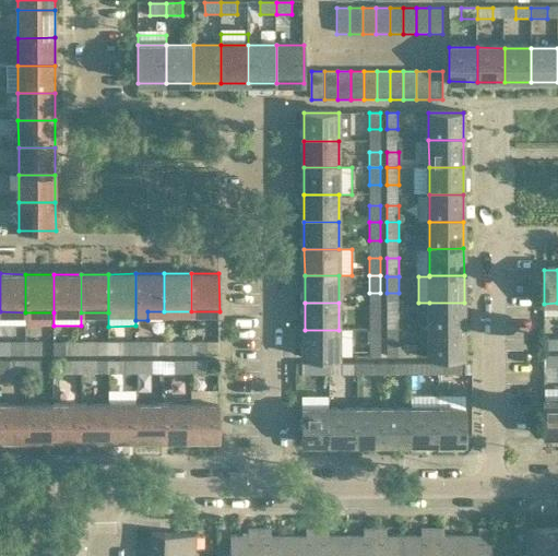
[(369,303),(370,330),(380,330),(380,303),(369,303)]
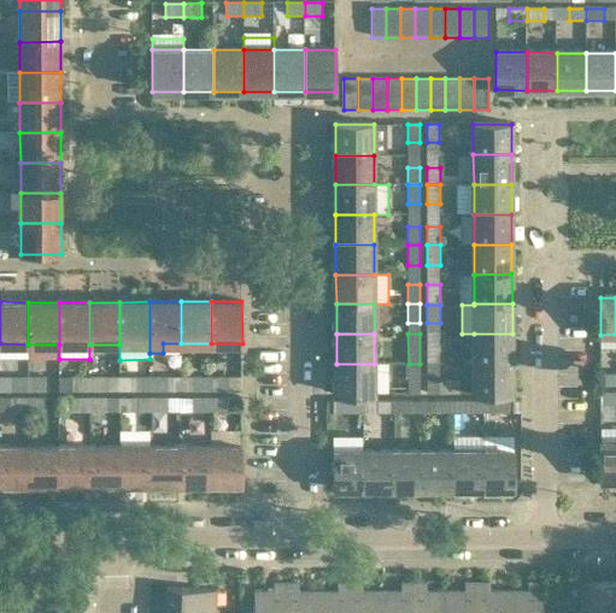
[(474,334),(474,364),(512,364),(512,334),(474,334)]
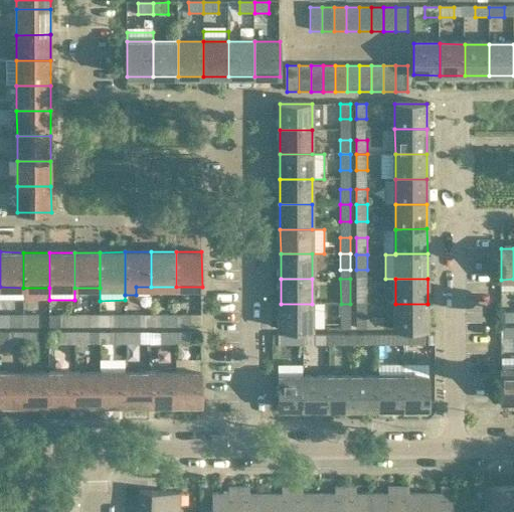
[(356,289),(356,304),(367,304),(367,289),(356,289)]
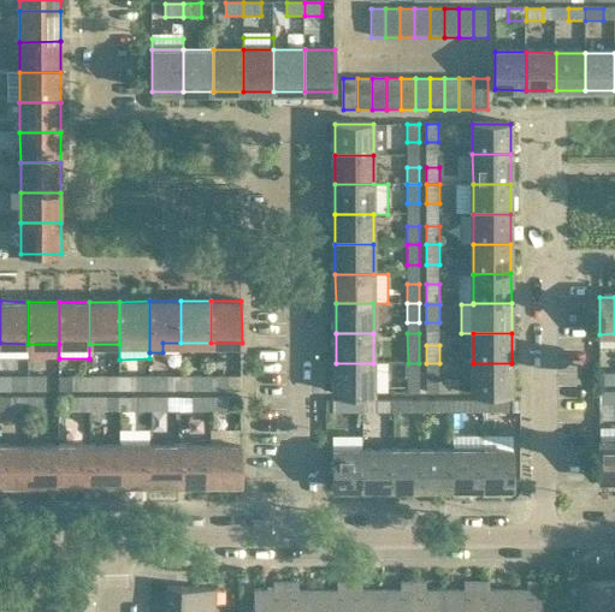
[(373,363),(336,363),(336,393),(360,393),(373,393),(388,393),(388,363),(373,363)]
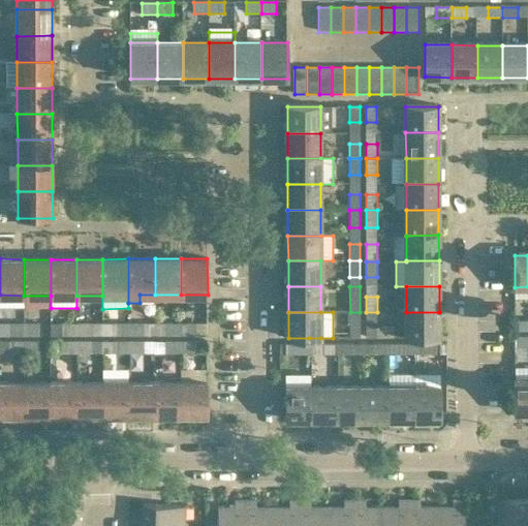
[(349,327),(350,328),(360,328),(360,312),(350,312),(349,327)]
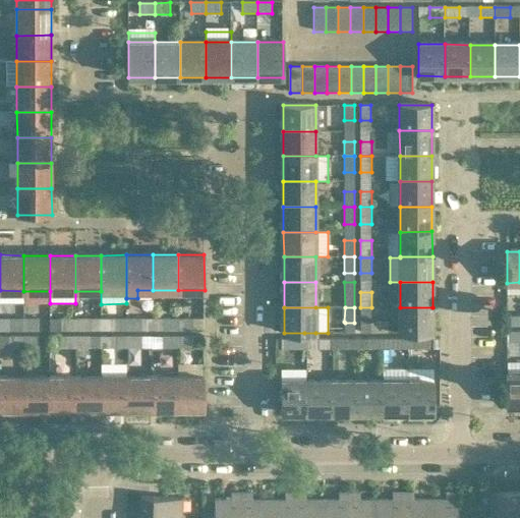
[(360,307),(360,323),(371,323),(371,307),(360,307)]
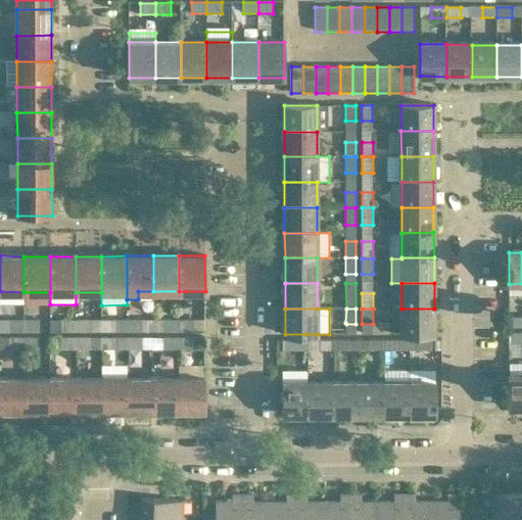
[(434,309),(401,309),(401,334),(434,334),(434,309)]
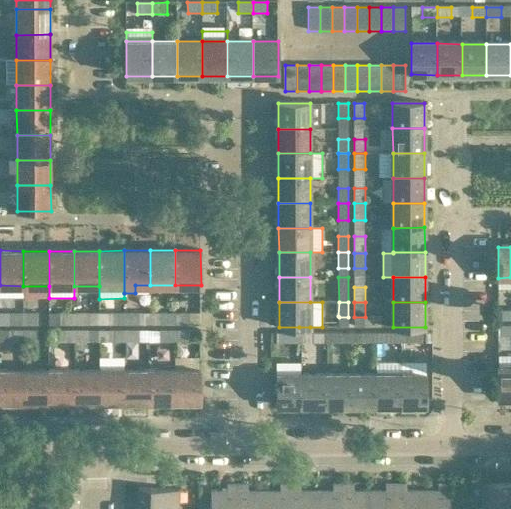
[(510,310),(498,311),(498,321),(510,320),(510,310)]
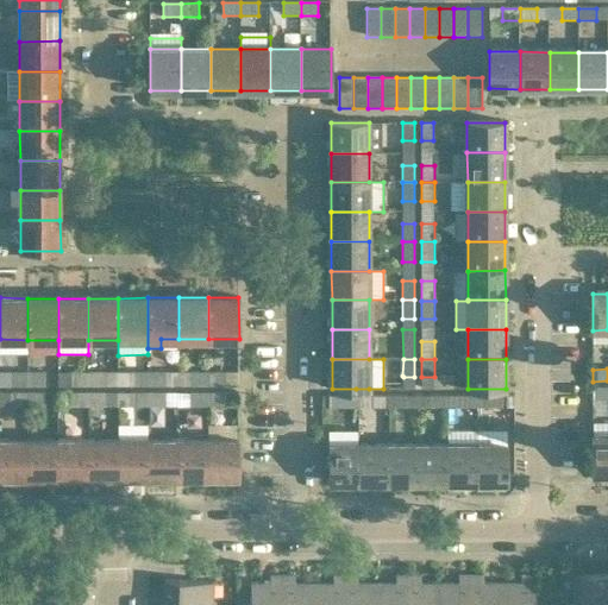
[(70,386),(88,386),(88,373),(70,373),(70,386)]
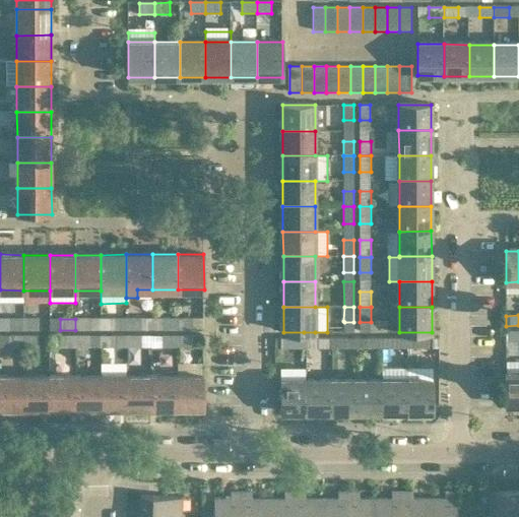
[(75,319),(75,330),(90,331),(90,320),(75,319)]
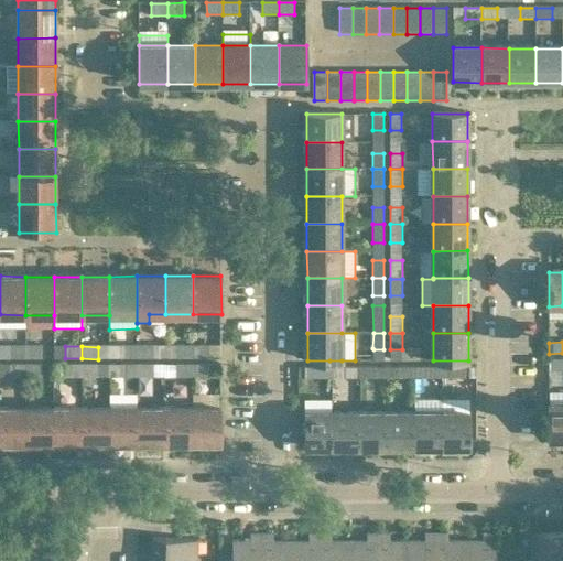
[(121,358),(138,358),(137,346),(121,346),(121,358)]
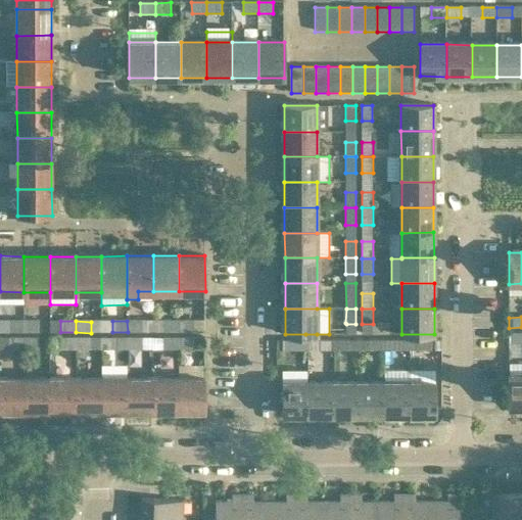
[(127,321),(128,332),(143,332),(143,321),(127,321)]
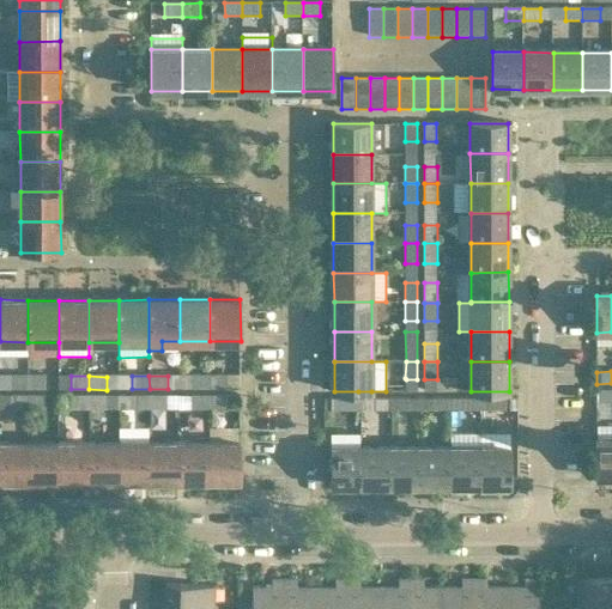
[(192,389),(210,389),(210,376),(192,376),(192,389)]
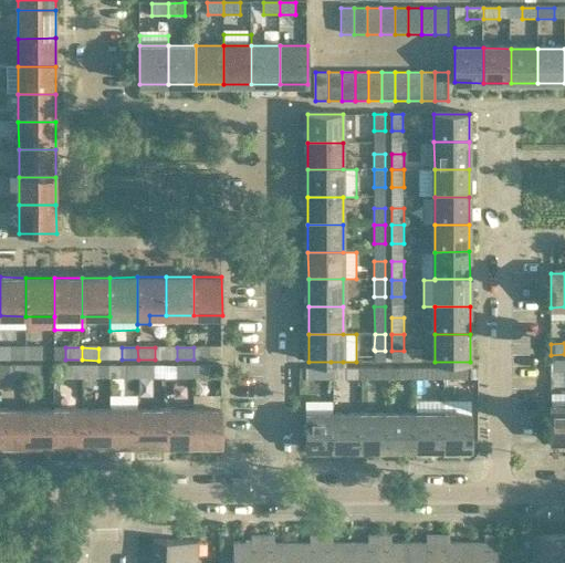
[(194,347),(194,360),(222,360),(222,347),(194,347)]
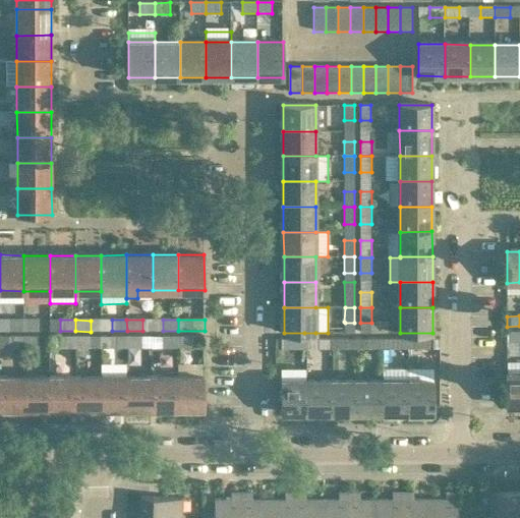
[(24,321),(9,321),(9,332),(24,332),(24,321)]
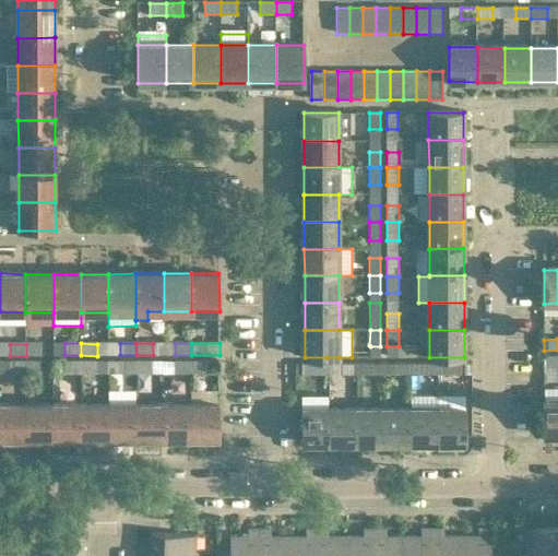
[(26,356),(43,356),(43,344),(26,344),(26,356)]
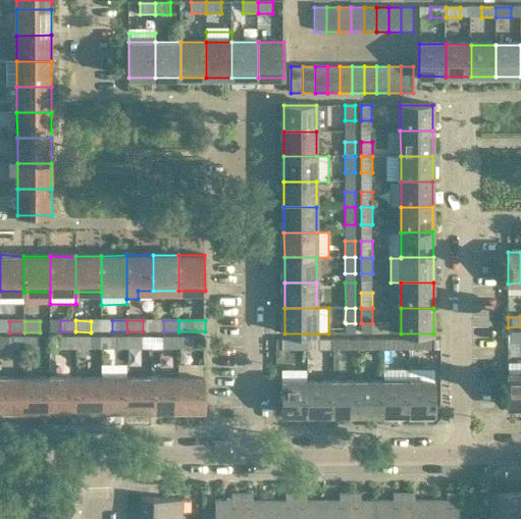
[(520,332),(508,333),(508,344),(520,343),(520,332)]
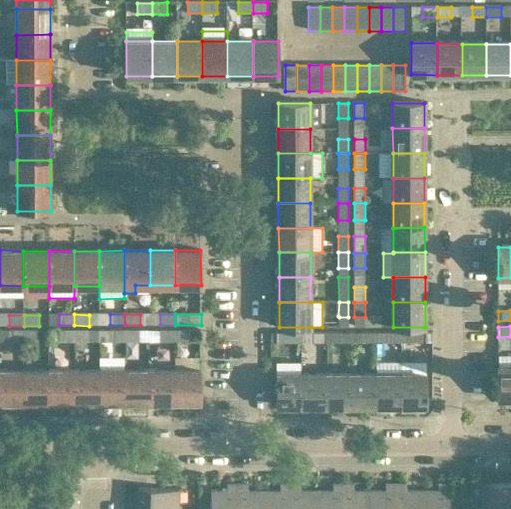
[(8,342),(24,342),(24,331),(9,331),(8,342)]
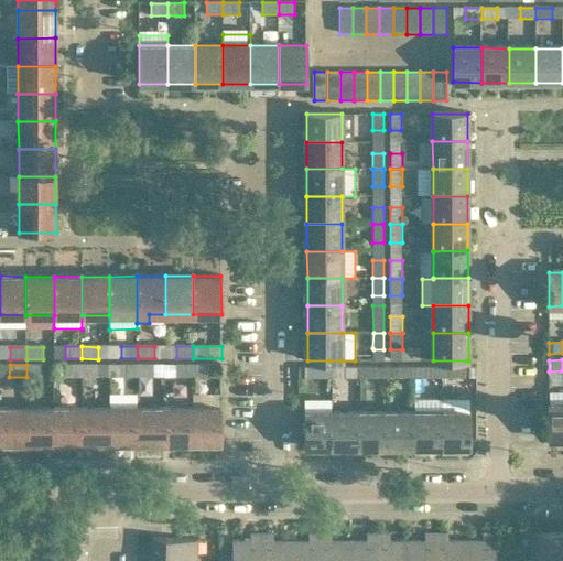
[(26,365),(26,377),(42,377),(42,365),(26,365)]
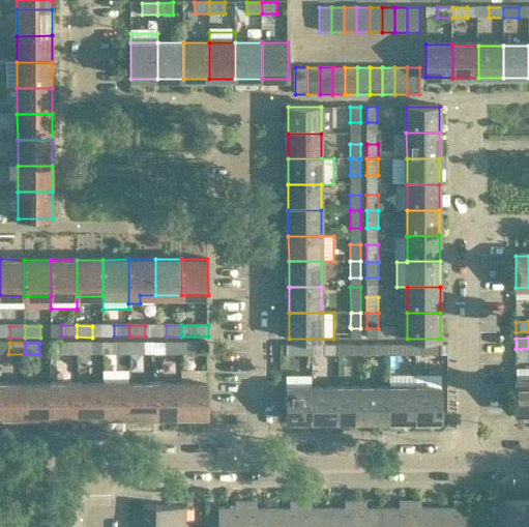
[(61,354),(77,354),(77,343),(61,343),(61,354)]
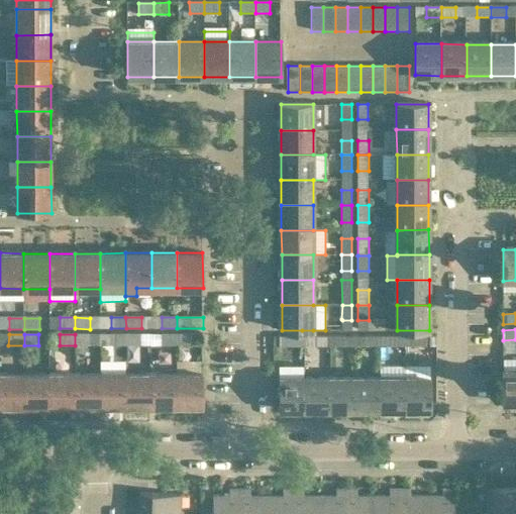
[(75,334),(75,345),(90,345),(90,334),(75,334)]
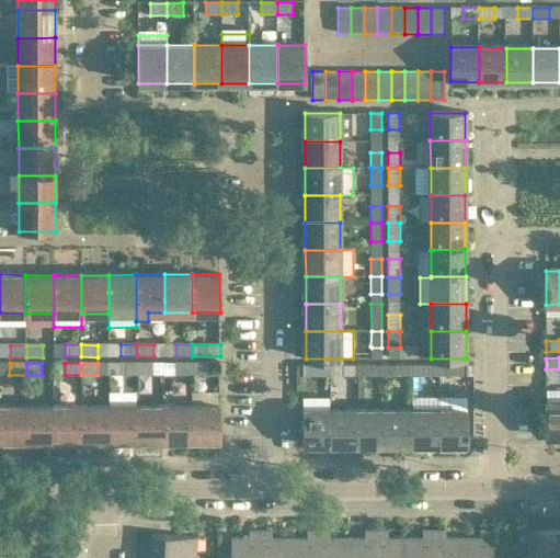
[(120,375),(137,375),(137,363),(120,363),(120,375)]
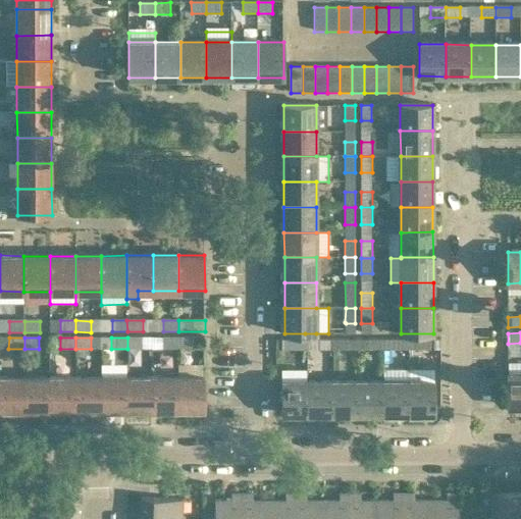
[(127,338),(127,349),(142,349),(142,338),(127,338)]
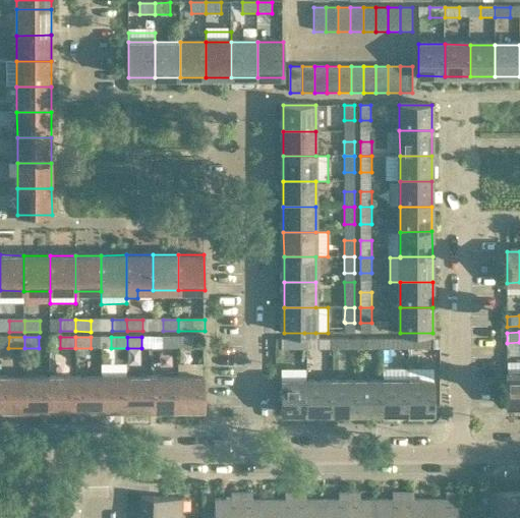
[(163,337),(163,349),(178,349),(178,337),(163,337)]
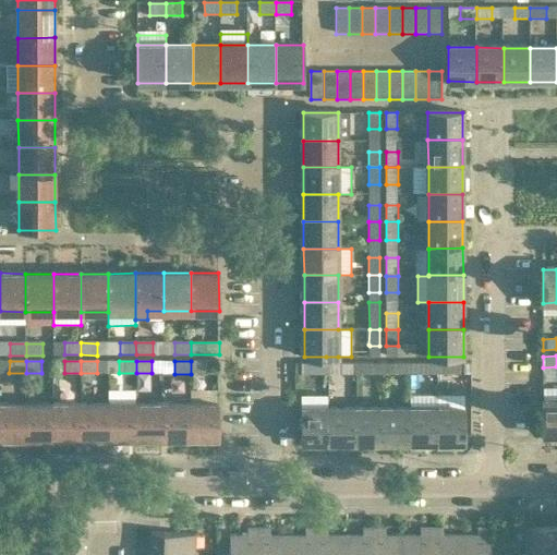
[(191,361),(191,374),(207,374),(207,361),(191,361)]
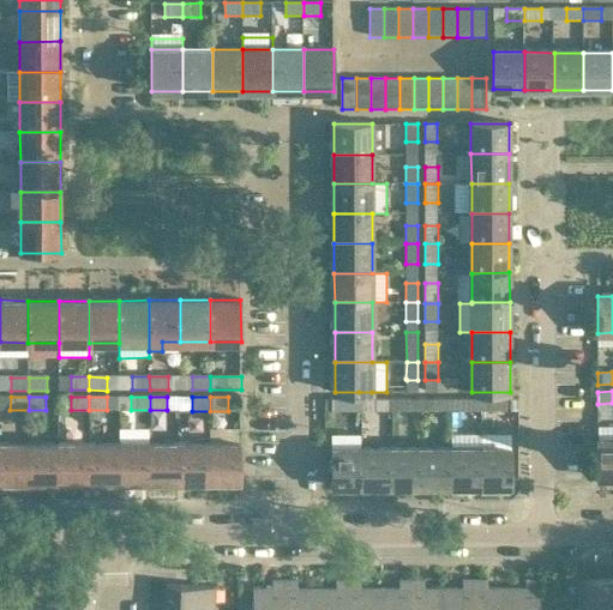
[(332,399),(332,411),(350,411),(350,399),(332,399)]
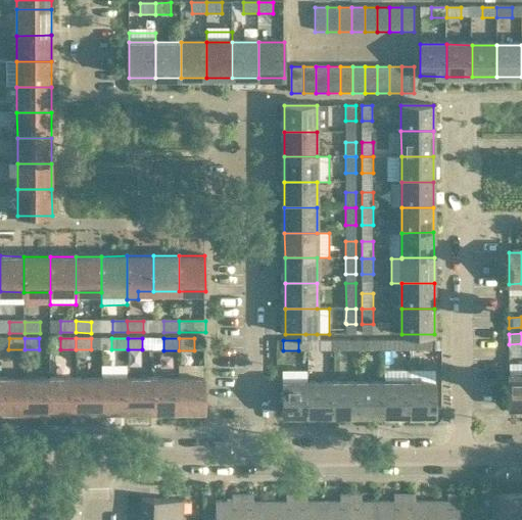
[(334,340),(318,340),(318,351),(334,351),(334,340)]
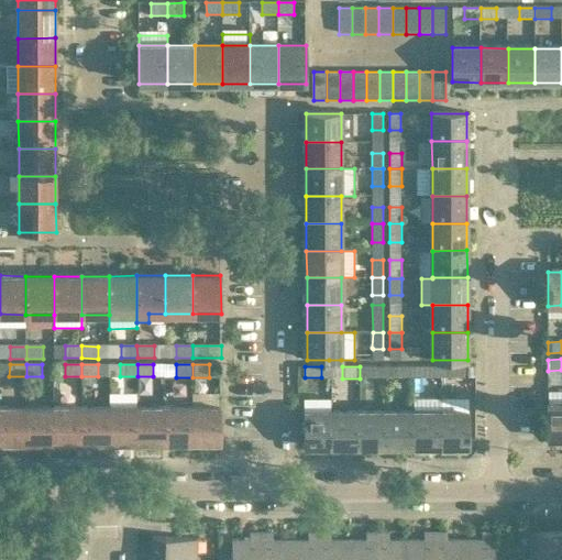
[(377,366),(360,366),(360,379),(377,379),(377,366)]
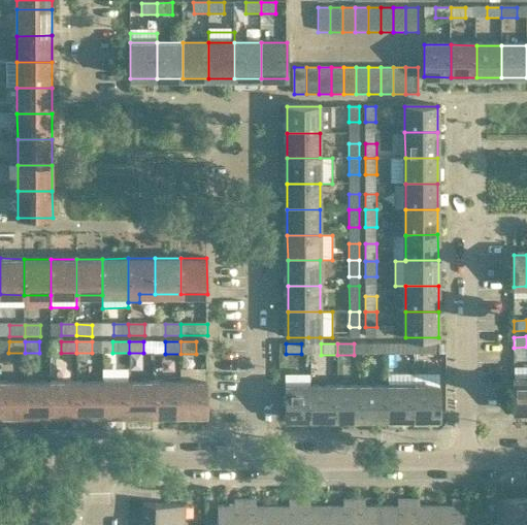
[(389,343),(372,343),(372,354),(389,354),(389,343)]
